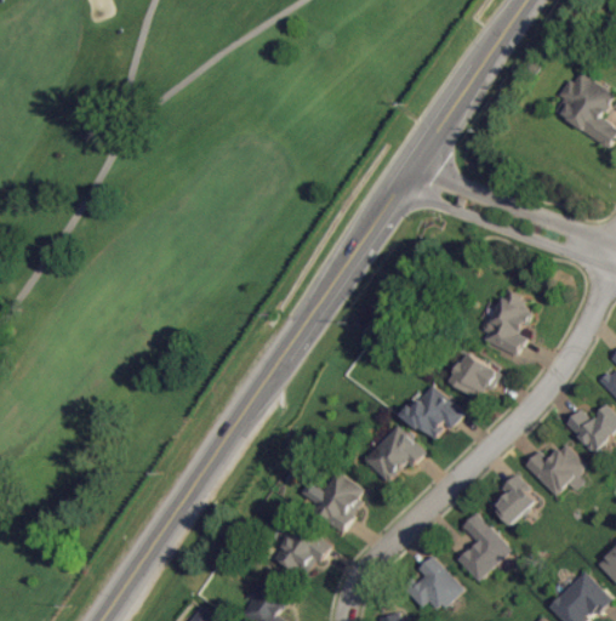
[(615,96),(615,93),(580,72),(574,83),(569,79),(559,95),(564,98),(554,113),(610,148),(615,137),(615,126),(603,118),(615,96)]
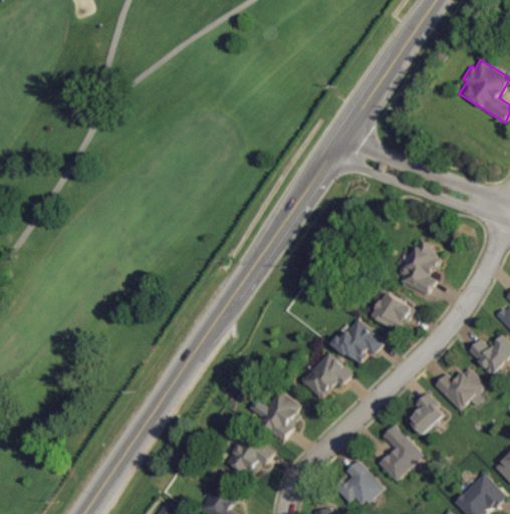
[(402,281),(429,295),(437,280),(431,277),(441,259),(433,255),(437,249),(419,240),(401,273),(405,275),(402,281)]
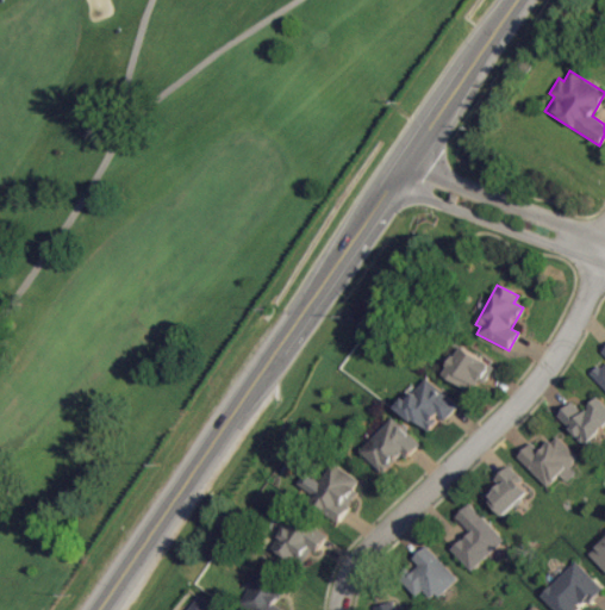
[(493,367),(460,347),(442,377),(467,391),(473,381),(482,387),(493,367)]
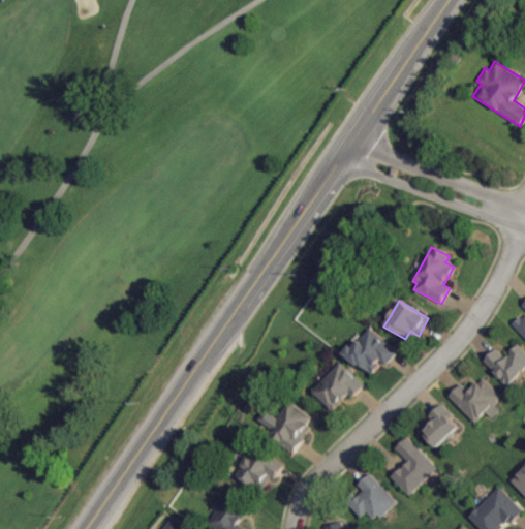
[(524,302),(522,306),(524,309),(524,312),(513,325),(524,338),(524,302)]
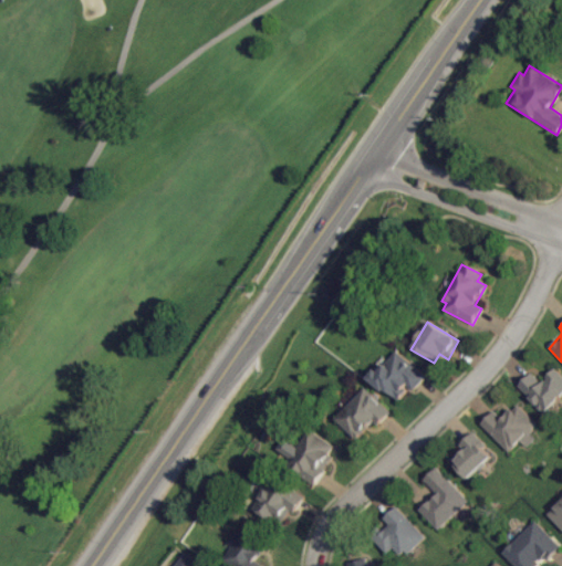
[(368,377),(395,401),(408,387),(413,390),(425,376),(394,348),(368,377)]
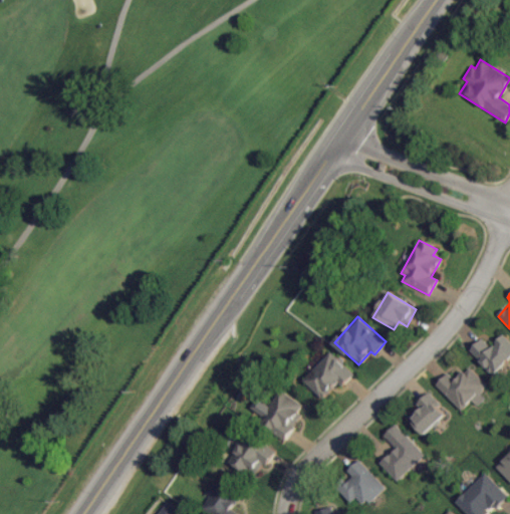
[(509,358),(509,342),(503,334),(489,346),(482,338),(469,350),(492,375),(509,358)]
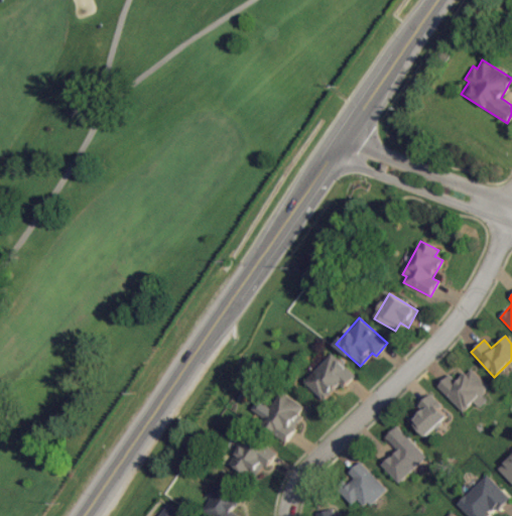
[(339,385),(343,388),(355,375),(331,353),(303,382),(324,401),(339,385)]
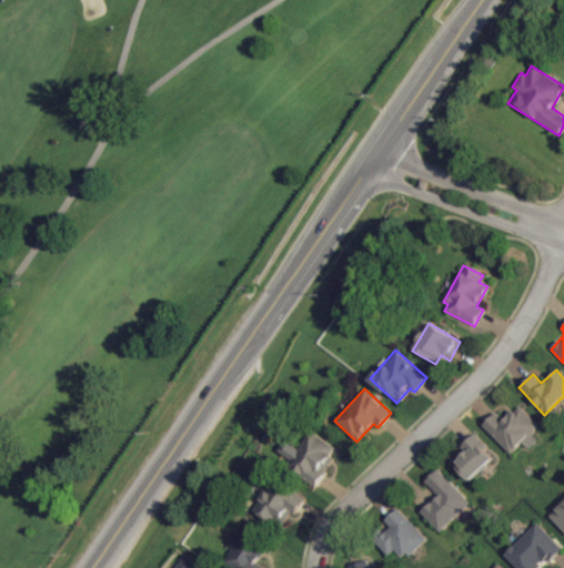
[(527,449),(535,440),(530,435),(539,426),(517,406),(503,421),(495,412),(482,426),(511,454),(522,443),(527,449)]
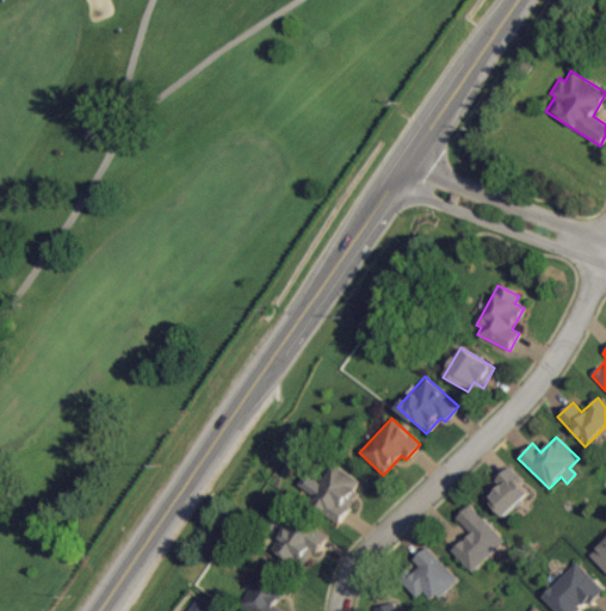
[(338,525),(359,494),(353,489),(359,482),(331,462),(303,500),(338,525)]
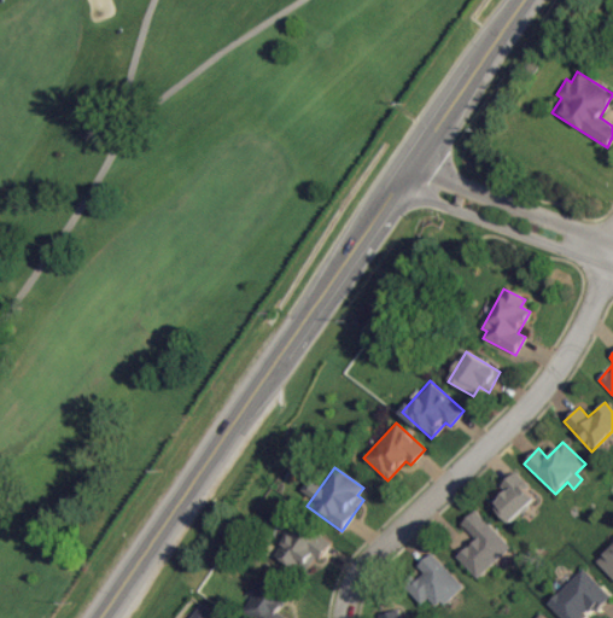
[(508,524),(537,499),(515,474),(486,501),(508,524)]
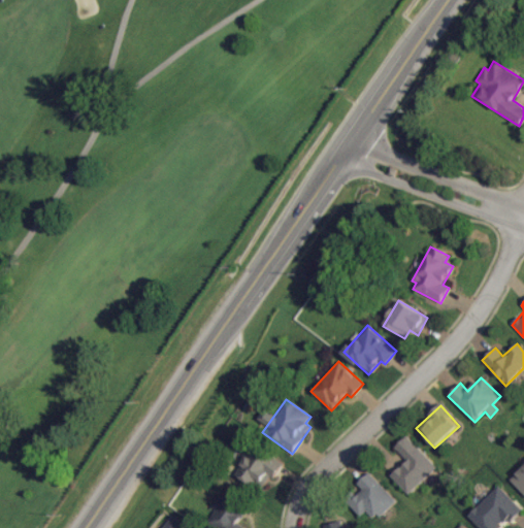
[(436,468),(406,436),(394,448),(406,461),(390,476),(407,495),(436,468)]
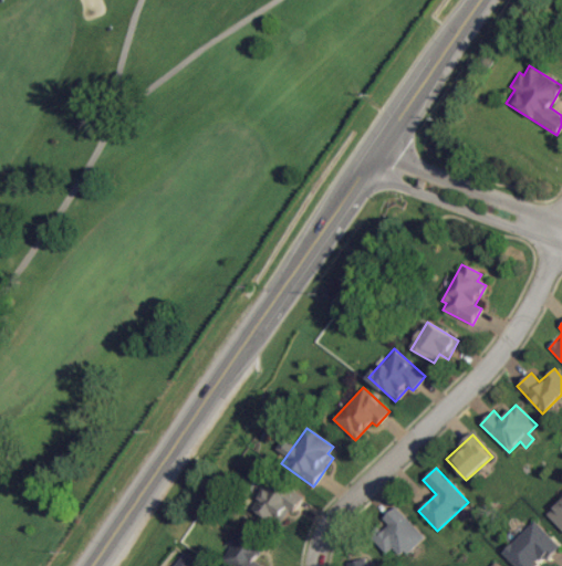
[(253,510),(281,527),(302,496),(273,478),(253,510)]
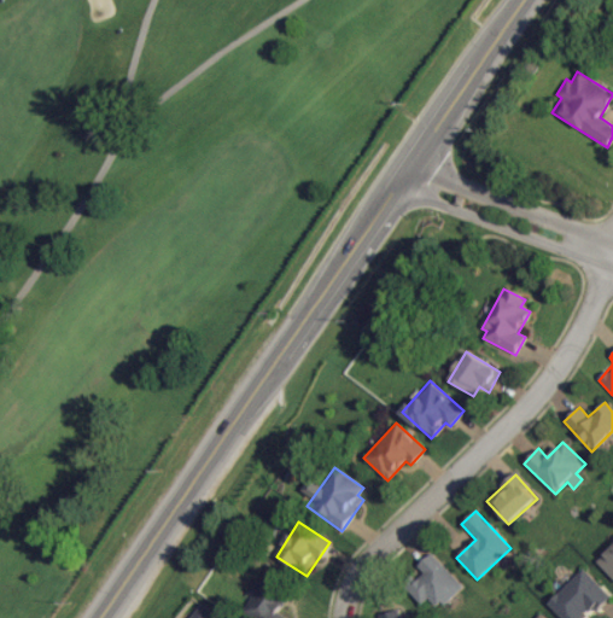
[(612,544),(596,563),(612,578),(612,544)]
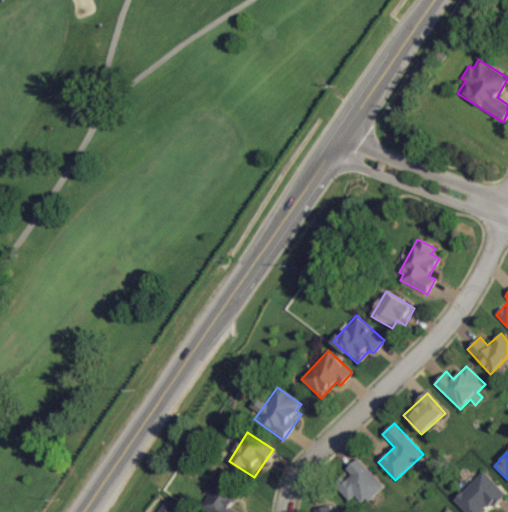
[(355,495),(364,505),(384,486),(357,458),(346,469),(351,475),(338,488),(350,500),(355,495)]
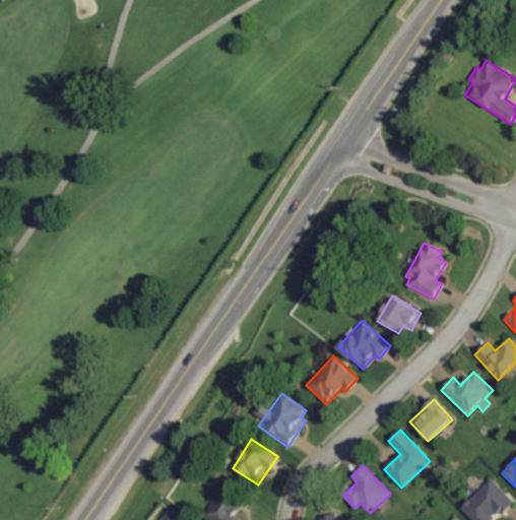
[(492,519),(512,502),(491,479),(460,508),(471,519),(492,519)]
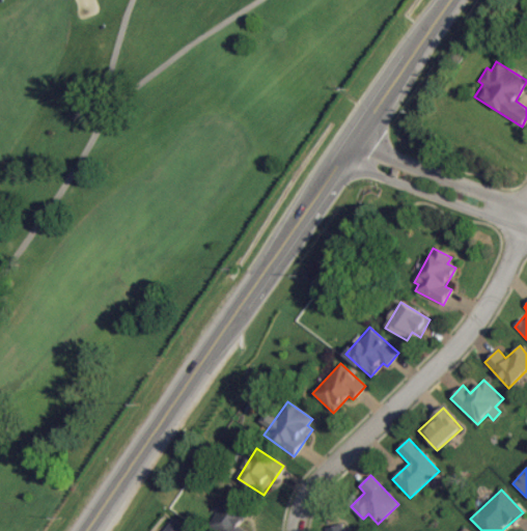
[(218,530),(240,530),(245,524),(237,518),(246,504),(228,493),(206,523),(218,530)]
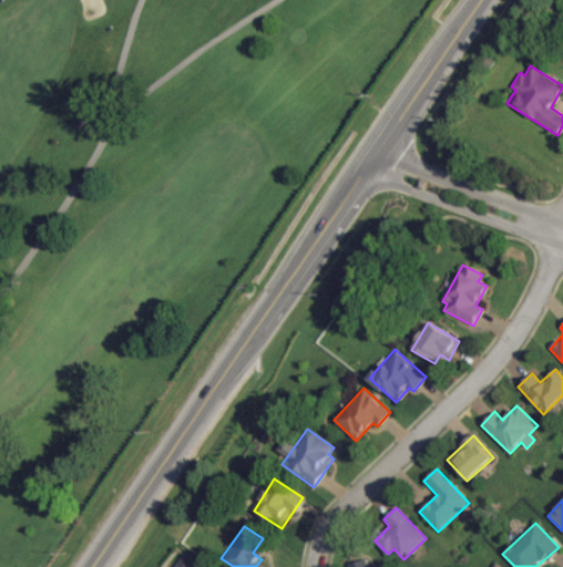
[(201,566),(187,554),(174,566),(201,566)]
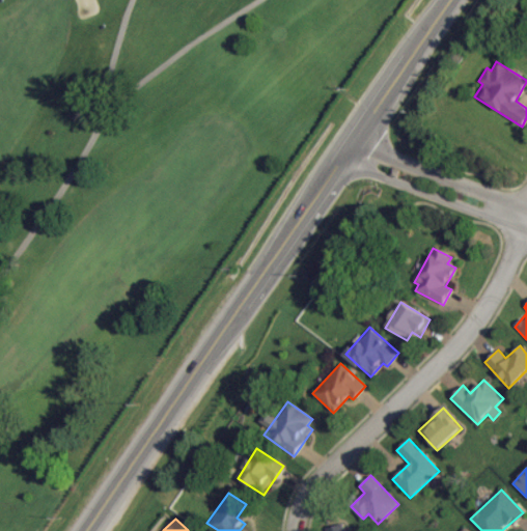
All buildings are outlined.
